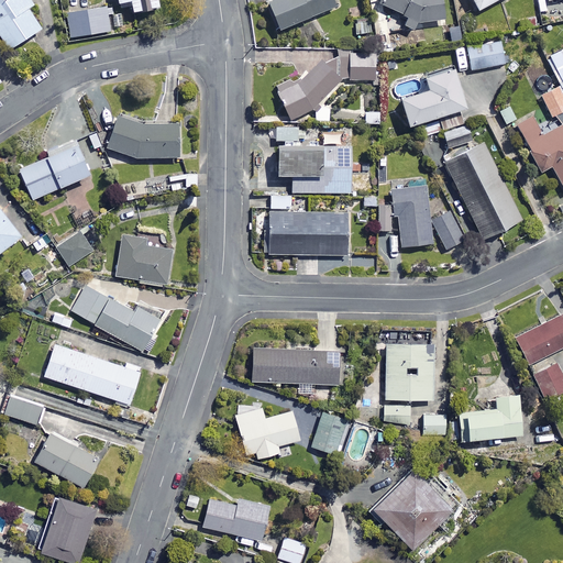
[(0,0),(0,39),(7,50),(39,30),(25,9),(32,4),(29,0),(0,0)]
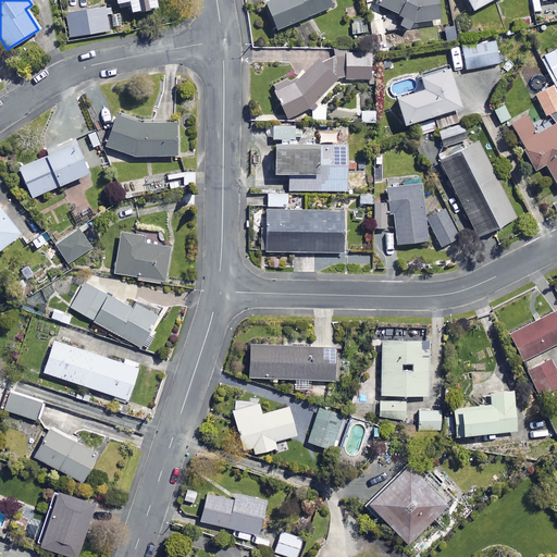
[(153,8),(151,0),(112,0),(113,4),(125,1),(127,13),(153,8)]
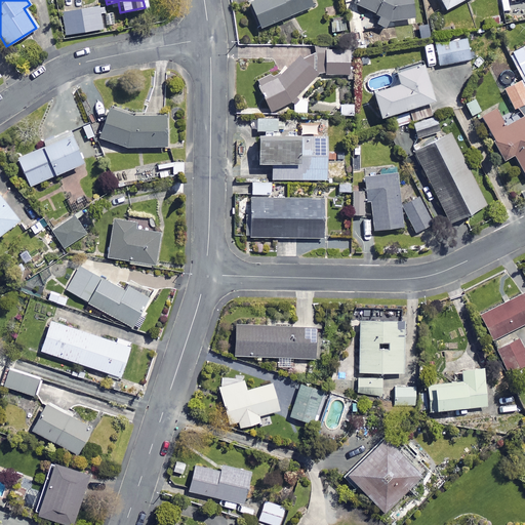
[(317,4),(315,0),(253,0),(247,3),(257,29),(317,4)]
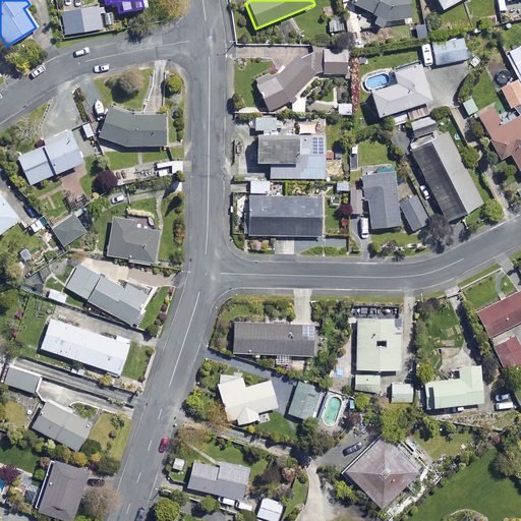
[(349,0),(348,4),(374,15),(370,24),(380,29),(383,21),(408,19),(406,0),(349,0)]
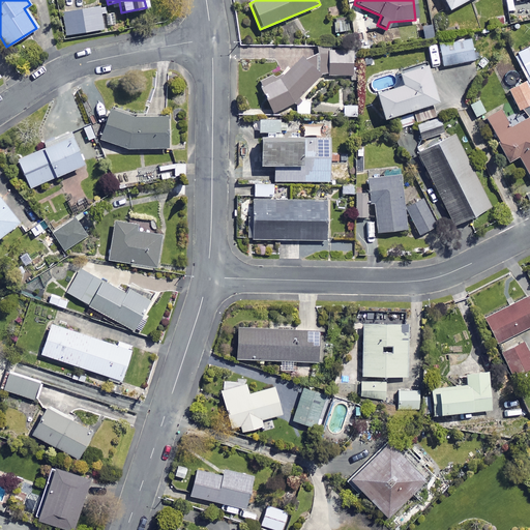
[(465,0),(440,0),(446,10),(465,0)]
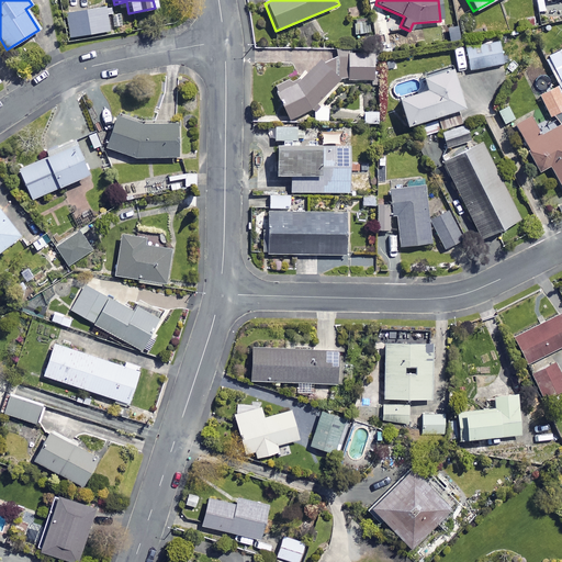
[(109,31),(105,7),(65,13),(69,37),(109,31)]
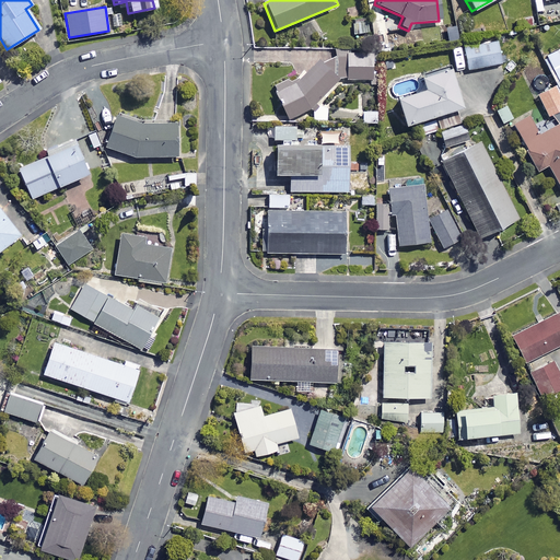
[(535,16),(516,18),(517,31),(536,30),(535,16)]
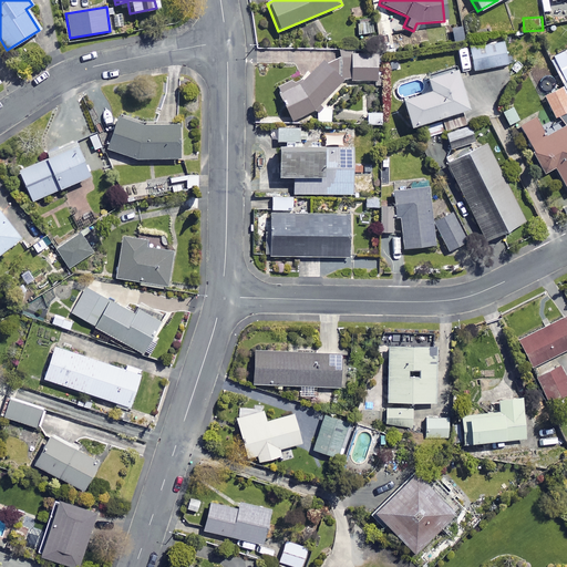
[(506,64),(502,41),(467,48),(473,71),(506,64)]
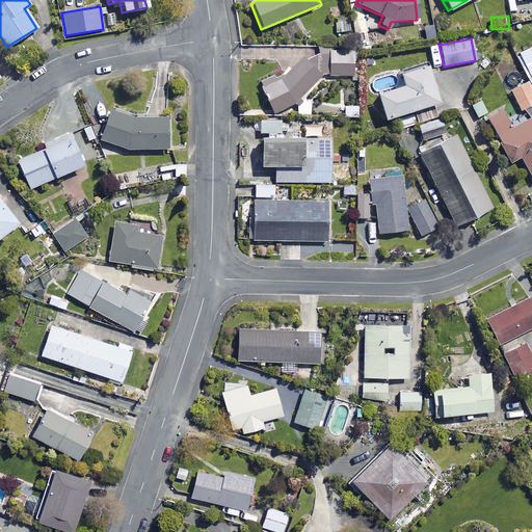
[(531,94),(528,85),(531,82),(531,50),(530,46),(513,54),(522,72),(513,75),(519,85),(509,89),(520,110),(531,104),(531,94)]
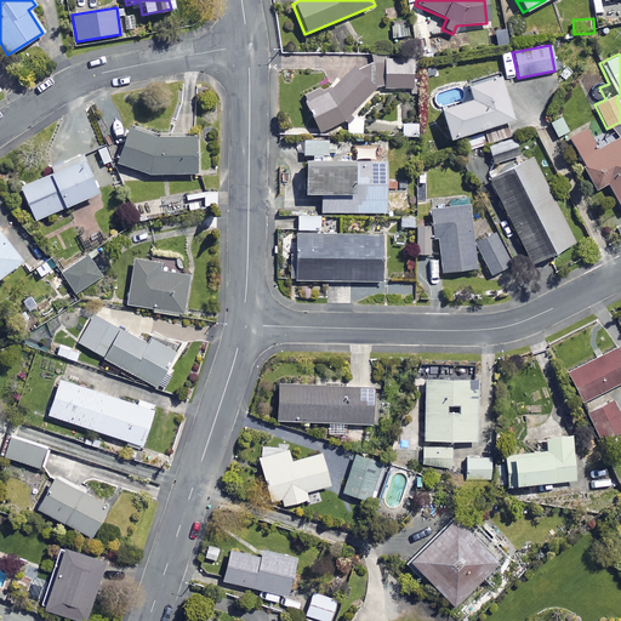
[(408,60),(374,61),(374,89),(409,89),(408,60)]
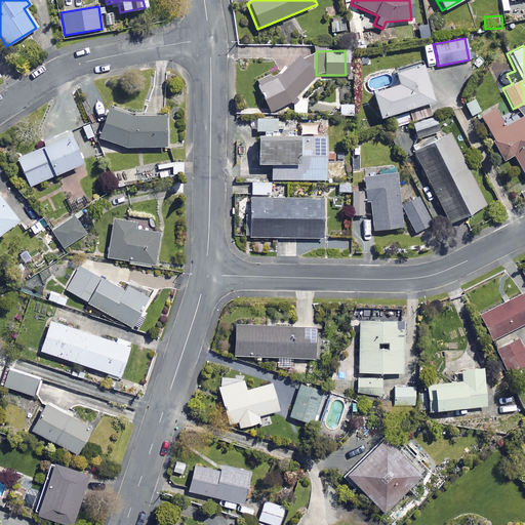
[(268,112),(294,101),(315,77),(307,57),(300,61),(298,56),(294,57),(278,74),(255,83),(268,112)]
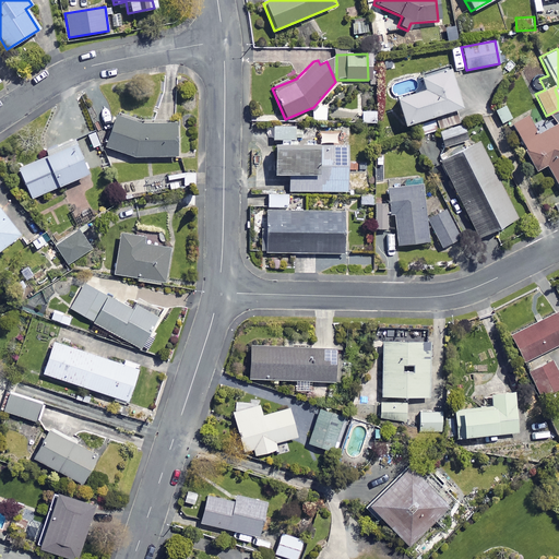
[(456,108),(443,69),(417,78),(421,91),(392,99),(401,126),(456,108)]
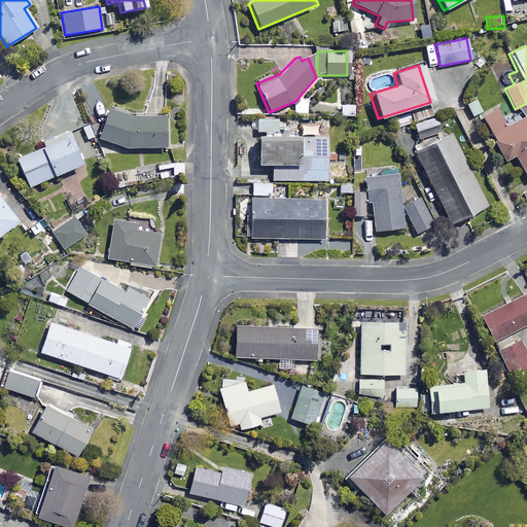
[(482,117),(476,104),(467,108),(473,120),(482,117)]
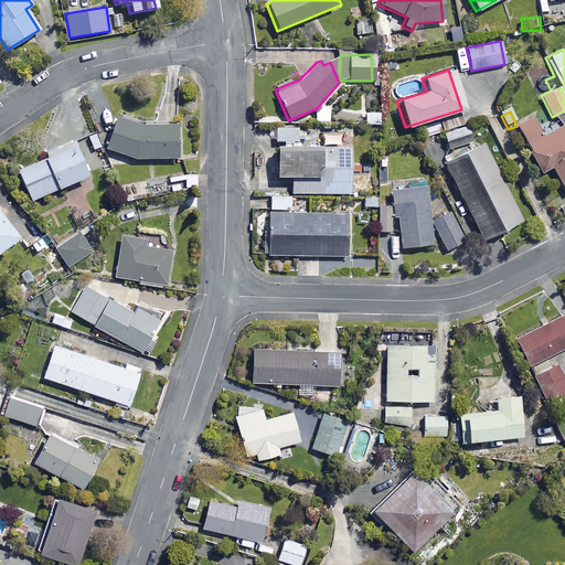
[(144,123),(118,114),(107,145),(140,157),(179,156),(178,123),(144,123)]
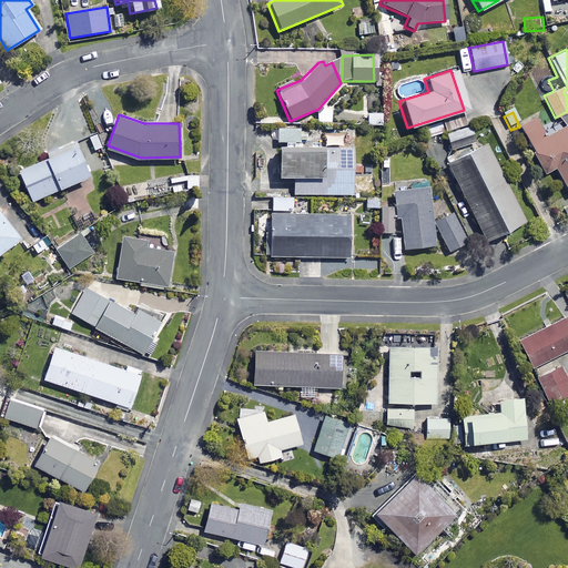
[(545,138),(534,119),(519,127),(533,151),(530,152),(543,174),(554,168),(567,193),(567,131),(565,127),(545,138)]
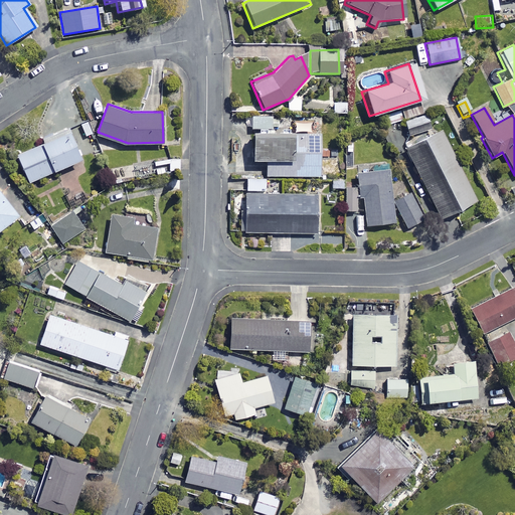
[(401,121),(399,112),(382,116),(385,125),(401,121)]
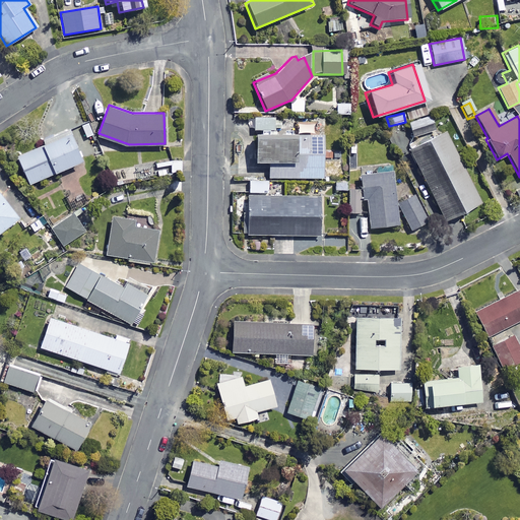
[(312,122),(297,122),(297,135),(277,135),(277,116),(253,117),(253,130),(257,130),(257,135),(251,135),(252,163),(268,163),(268,179),(321,178),(320,135),(312,135),(312,122)]
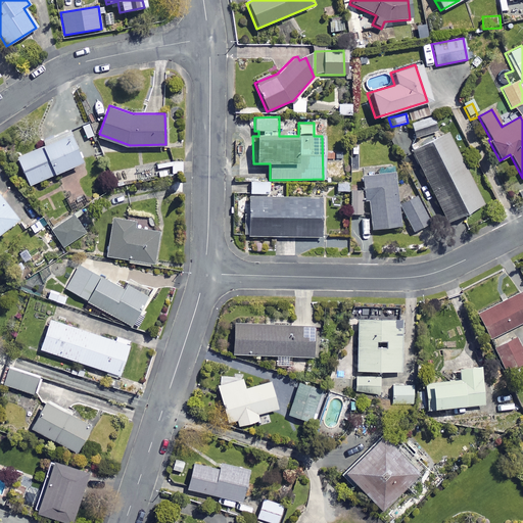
[(415,135),(415,138),(436,132),(432,117),(411,124),(412,127),(403,130),(406,138),(415,135)]
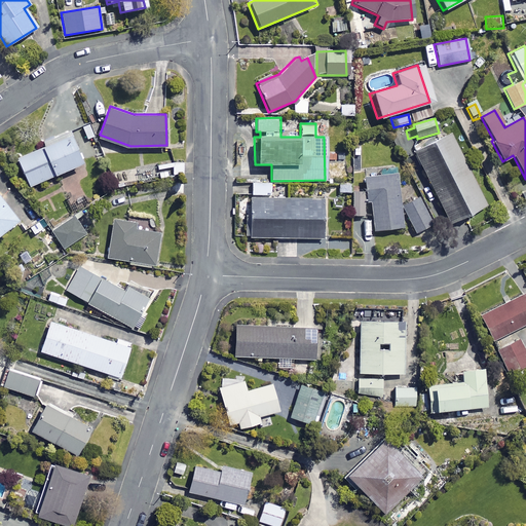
[(83,160),(70,132),(17,156),(31,185),(83,160)]
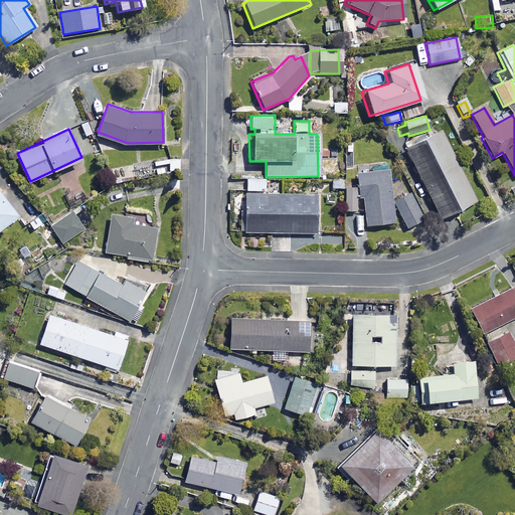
[(475,201),(439,131),(403,149),(440,219),(475,201)]
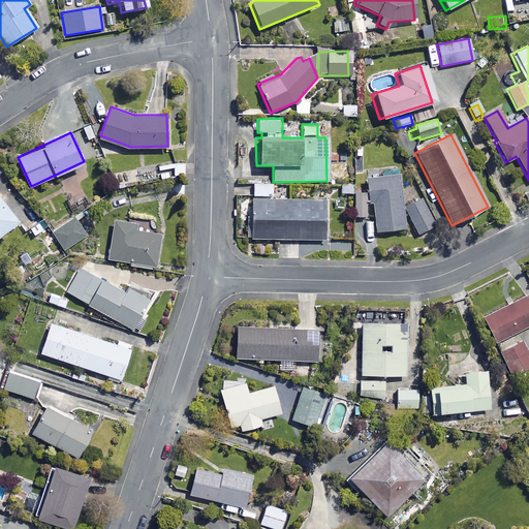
[(404,228),(397,174),(365,178),(367,195),(370,195),(375,232),(404,228)]
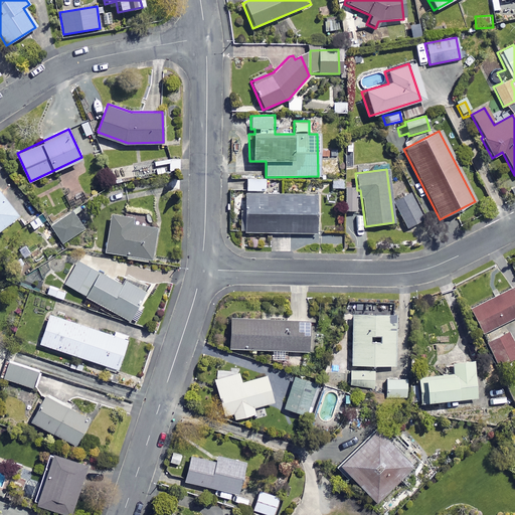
[(243,194),(243,232),(316,233),(316,194),(280,194),(280,180),(265,180),(265,178),(245,178),(246,190),(265,189),(265,194),(243,194)]
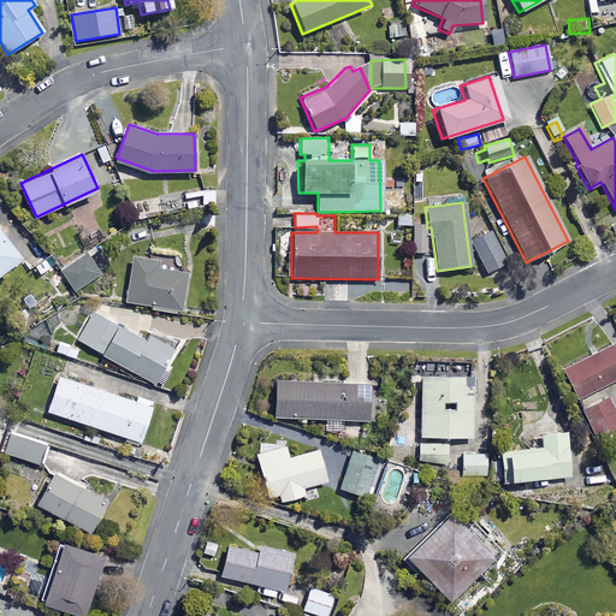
[(424,225),(412,225),(412,252),(424,252),(424,225)]
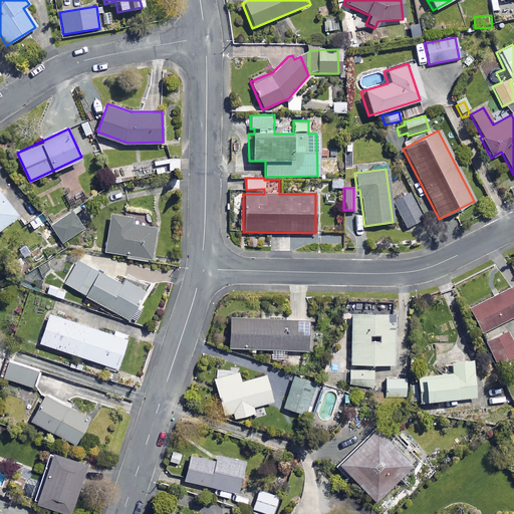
[(0,226),(18,213),(0,189),(0,226)]
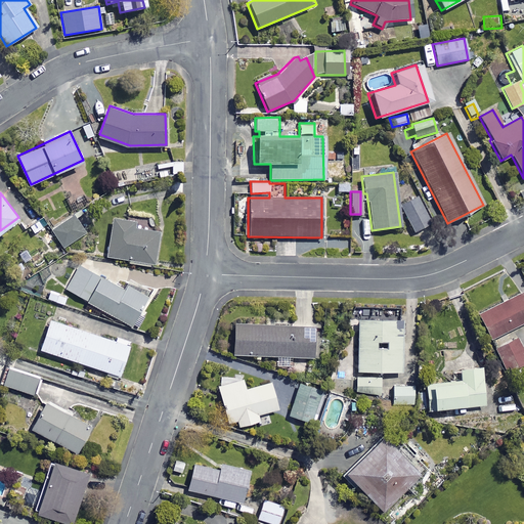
[(429,225),(417,197),(399,204),(411,232),(429,225)]
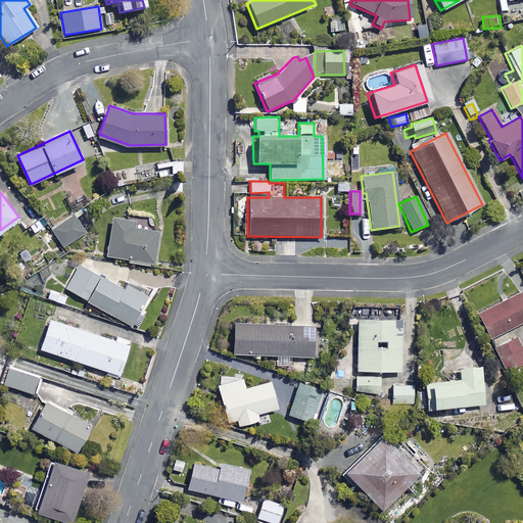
[(86,231),(75,214),(52,229),(63,245),(86,231)]
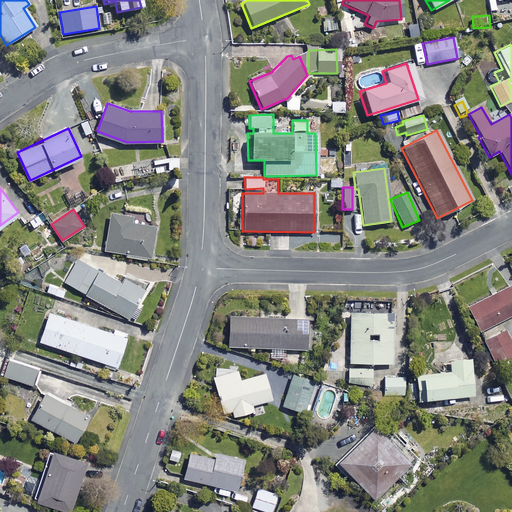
[(132,214),(110,211),(105,249),(126,252),(126,256),(151,259),(155,224),(131,221),(132,214)]
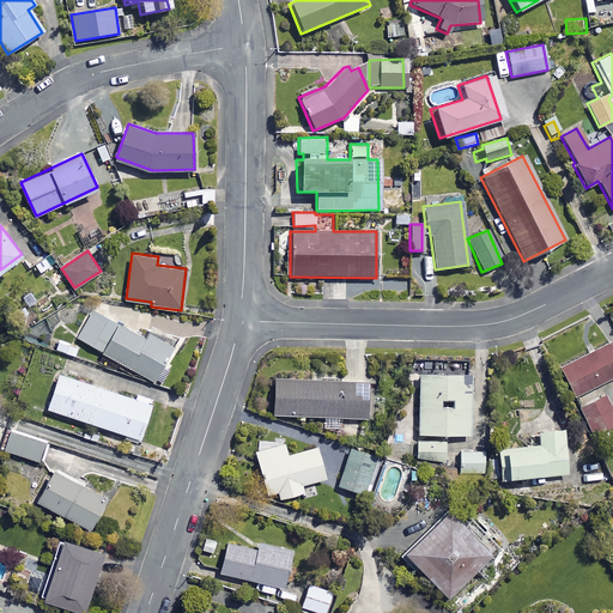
[(145,337),(93,308),(77,337),(153,380),(174,344),(149,329),(145,337)]
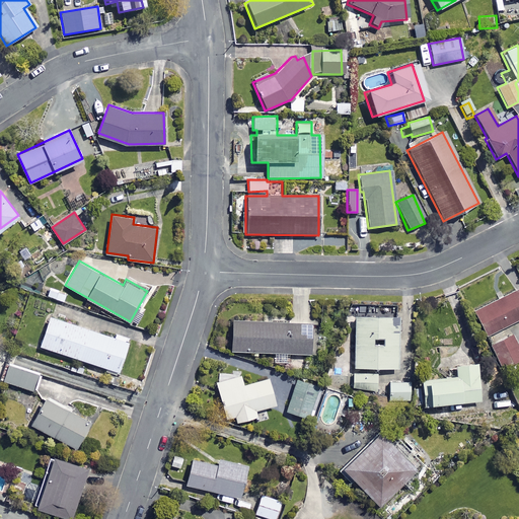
[(518,317),(518,304),(512,291),(471,312),(484,336),(518,317)]
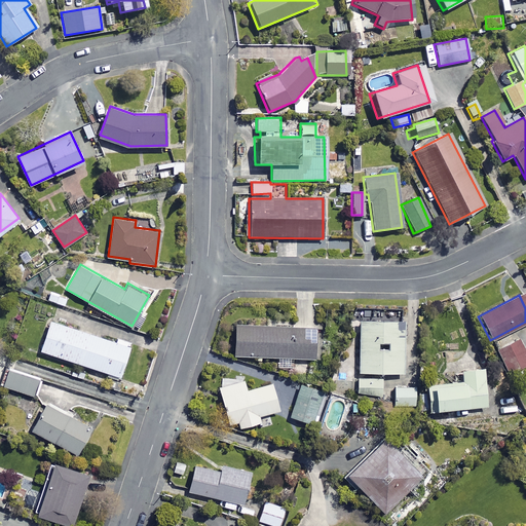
[(130,345),(50,320),(41,349),(120,376),(130,345)]
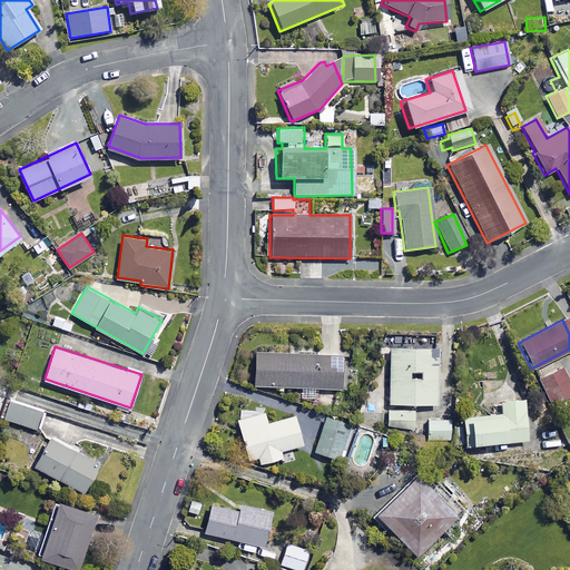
[(435,349),(389,349),(389,404),(435,404),(435,349)]
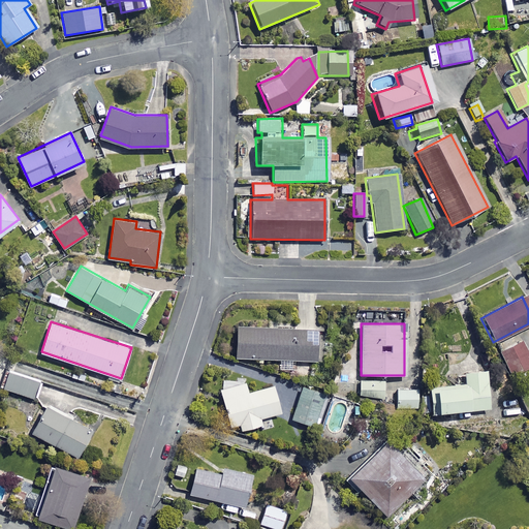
[(317,329),(237,324),(236,356),(316,361),(317,329)]
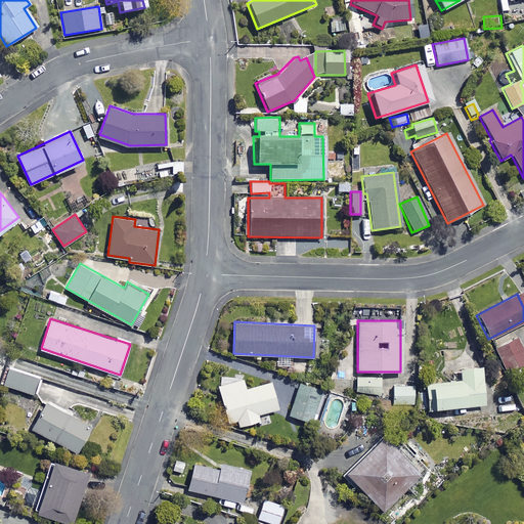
[(523,363),(523,352),(515,337),(495,349),(509,373),(523,363)]
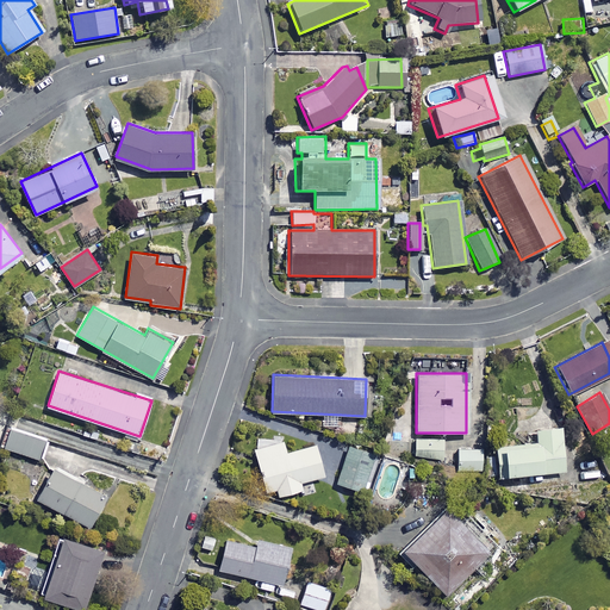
[(47,436),(10,424),(2,446),(39,458),(47,436)]
